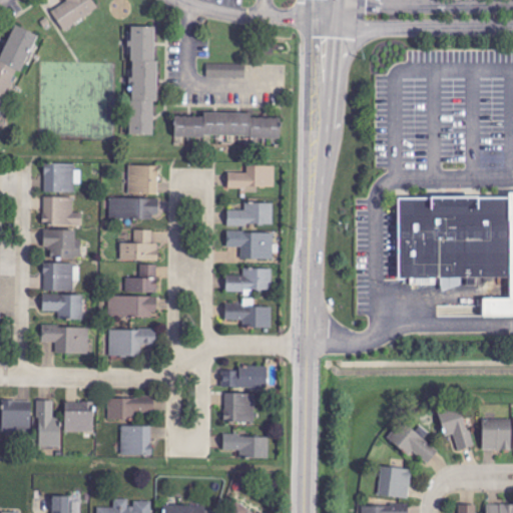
[(99,8),(93,0),(67,0),(51,12),(65,32),(99,8)]
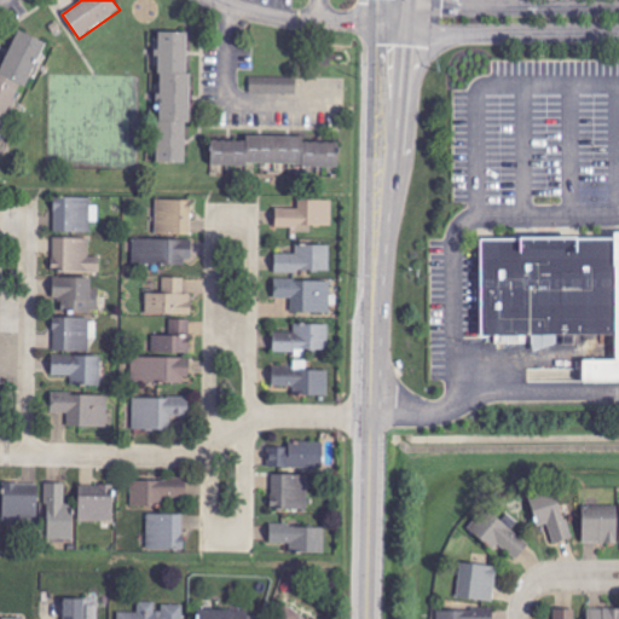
[(0,64),(0,139),(22,86),(28,88),(47,44),(15,29),(0,64)]
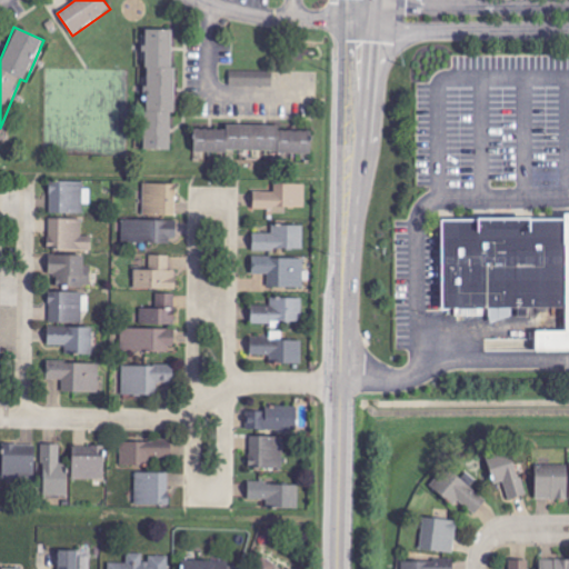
[(146,151),(171,151),(171,115),(173,115),(175,30),(146,30),(146,151)]
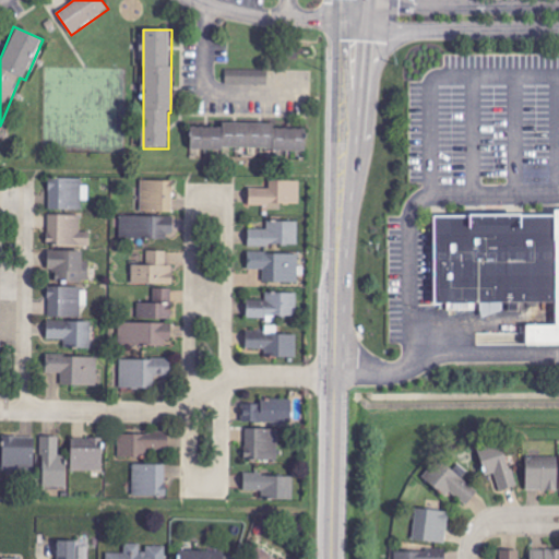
[(274,123),(222,123),(222,128),(191,128),(191,150),(307,151),(307,129),(274,129),(274,123)]
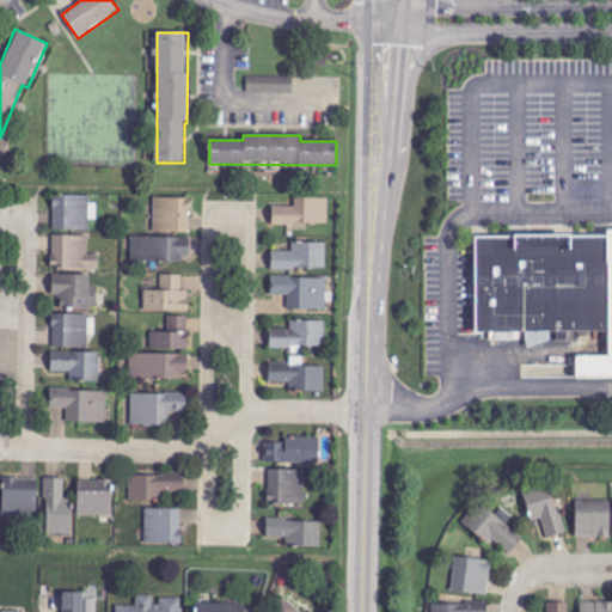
[(55,231),(91,230),(90,220),(96,220),(95,195),(54,196),(55,231)]
